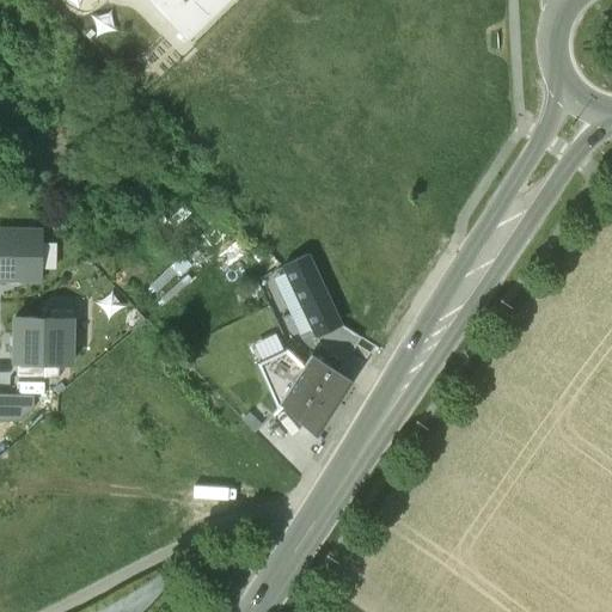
[(147,0),(187,41),(228,0),(147,0)]
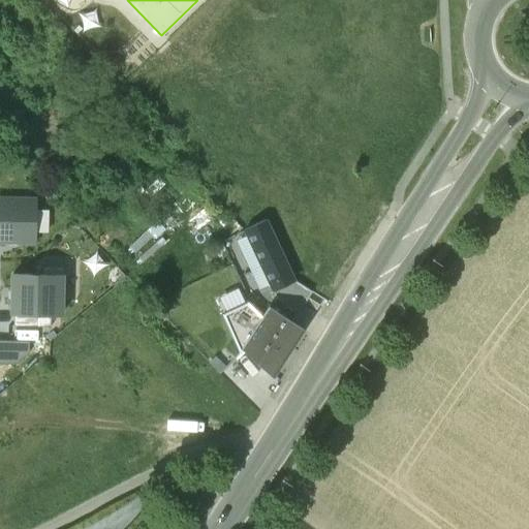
[(0,198),(0,242),(35,243),(36,200),(0,198)]
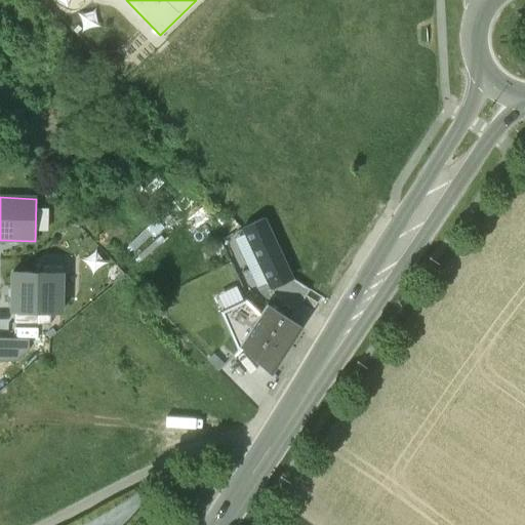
[(263,219),(242,229),(270,287),(290,277),(263,219)]
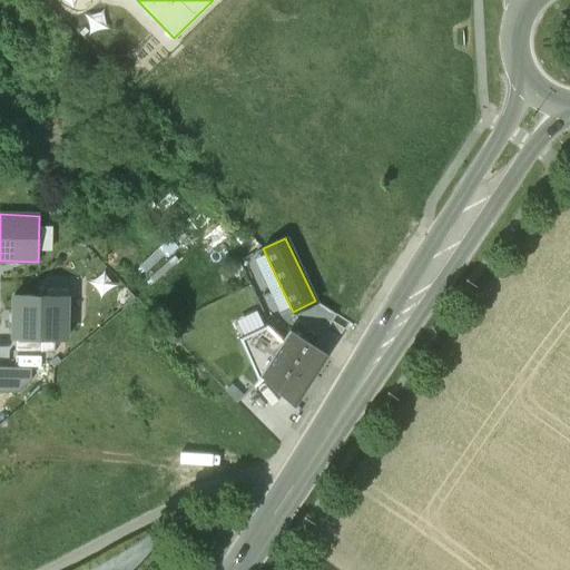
[(46,296),(12,296),(12,338),(66,340),(66,290),(46,290),(46,296)]
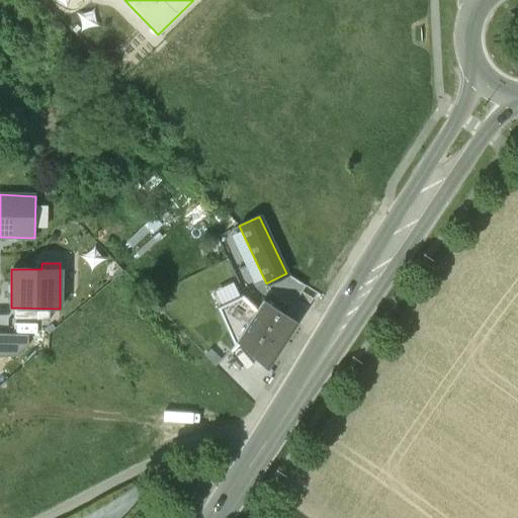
[(266,283),(270,291),(291,306),(305,285),(286,273),(266,283)]
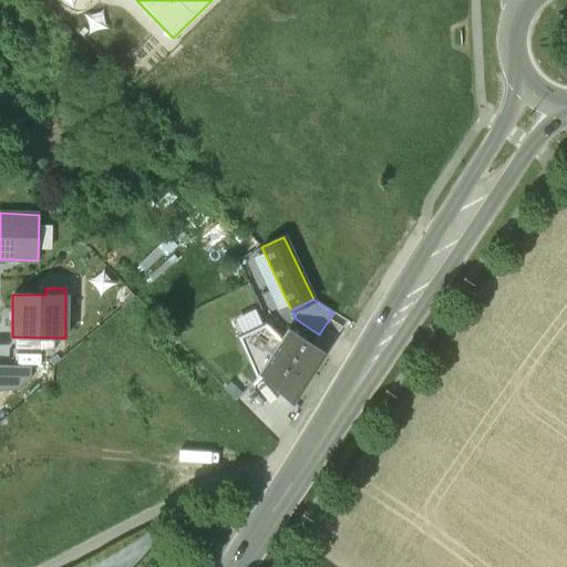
[(281,340),(265,323),(238,337),(256,378),(260,373),(281,340)]
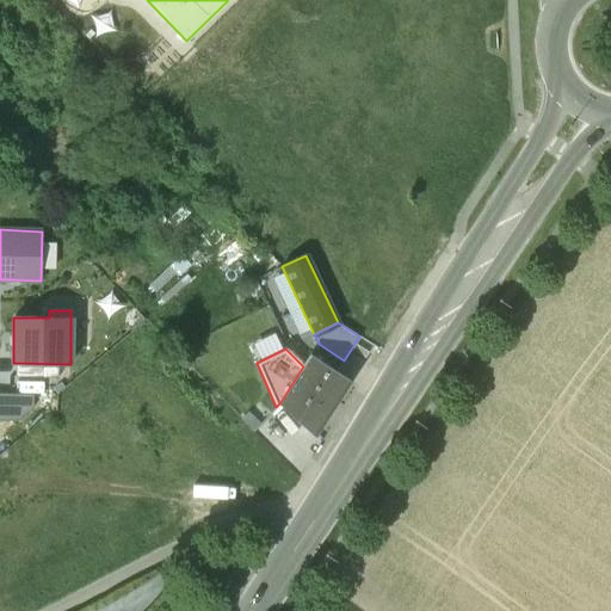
[(310,356),(303,366),(281,402),(314,433),(347,381),(310,356)]
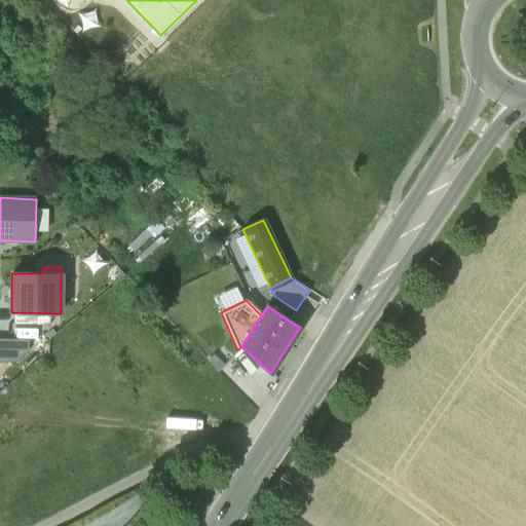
[(29,339),(0,338),(0,362),(14,363),(29,350),(29,339)]
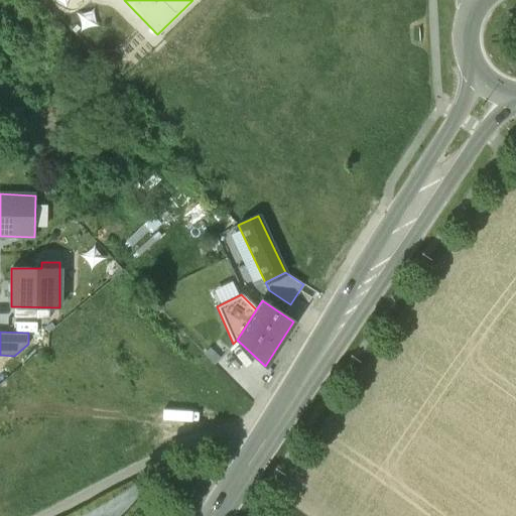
[(185,481),(177,472),(168,480),(177,489),(185,481)]
